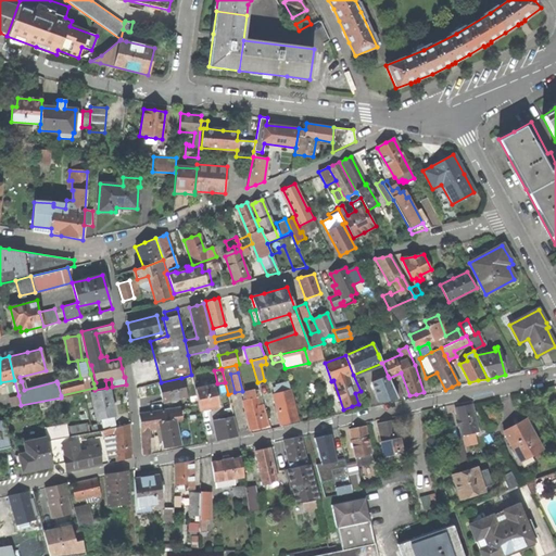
[(392,387),(389,378),(388,376),(371,381),(378,402),(389,400),(397,397),(392,387)]
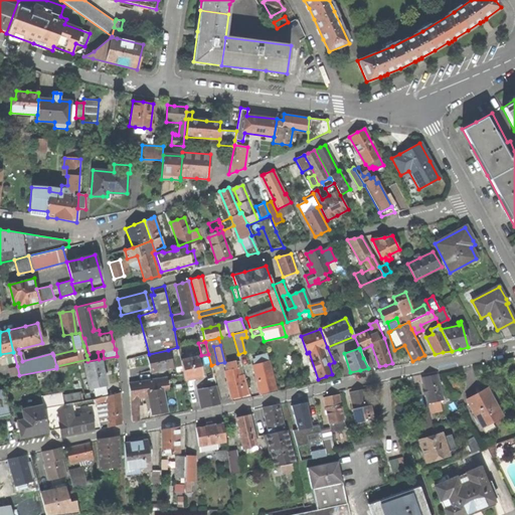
[(172,367),(168,350),(149,354),(147,355),(149,365),(151,372),(172,367)]
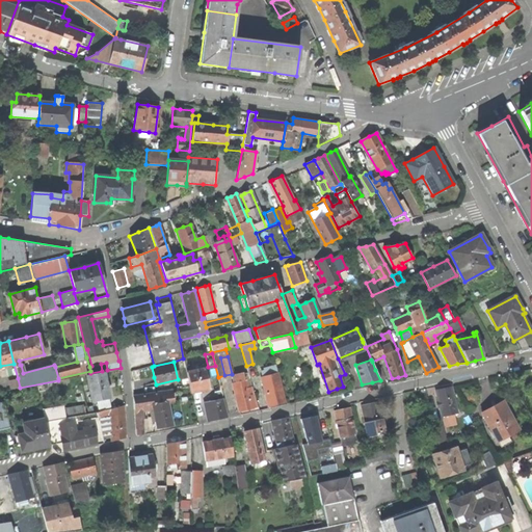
[(275,366),(266,368),(266,370),(261,372),(262,376),(261,377),(268,407),(277,404),(285,402),(275,366)]
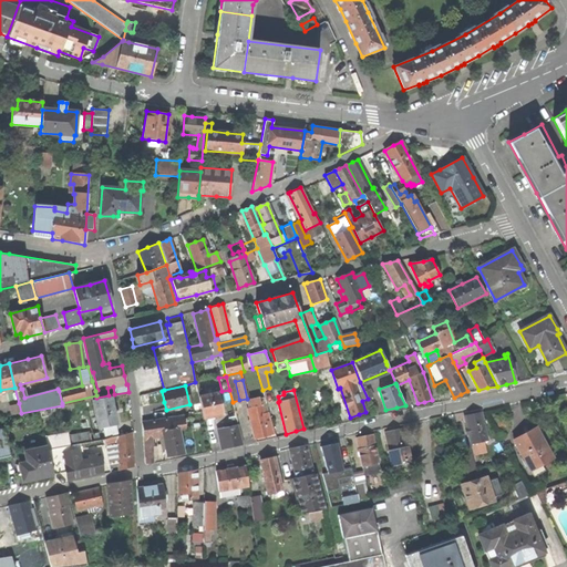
[(217,393),(198,397),(203,418),(222,414),(219,401),(217,393)]
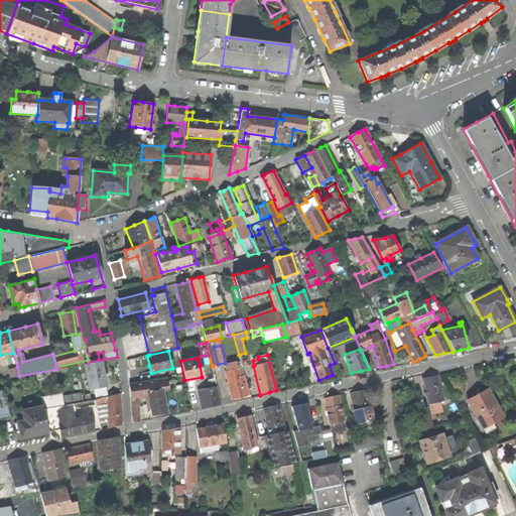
[(89,389),(106,386),(103,374),(101,361),(84,364),(89,389)]
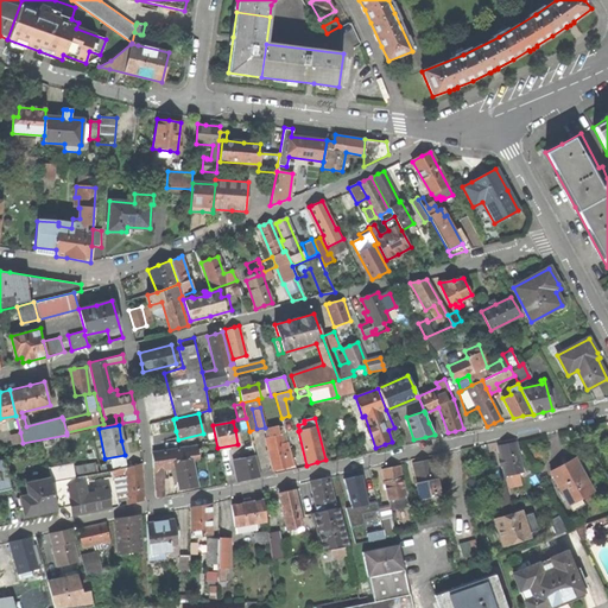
[(267,429),(270,437),(279,435),(278,428),(267,429)]
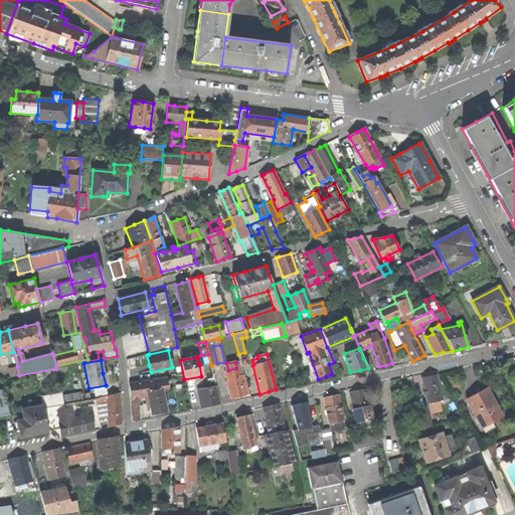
[(486,367),(492,378),(497,375),(491,364),(486,367)]
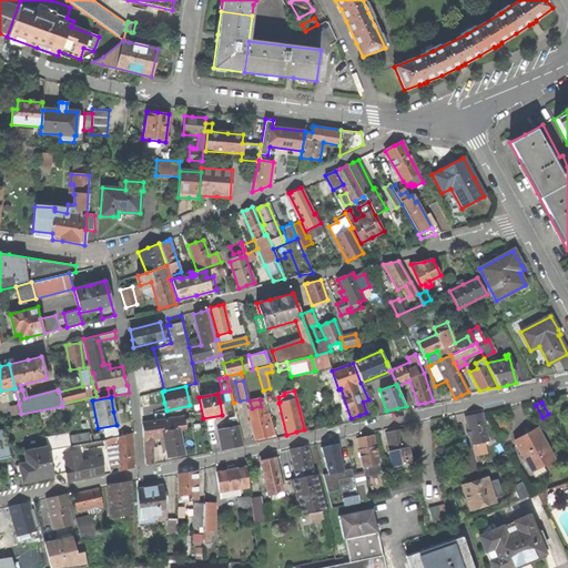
[(12,415),(21,414),(19,404),(10,406),(12,415)]
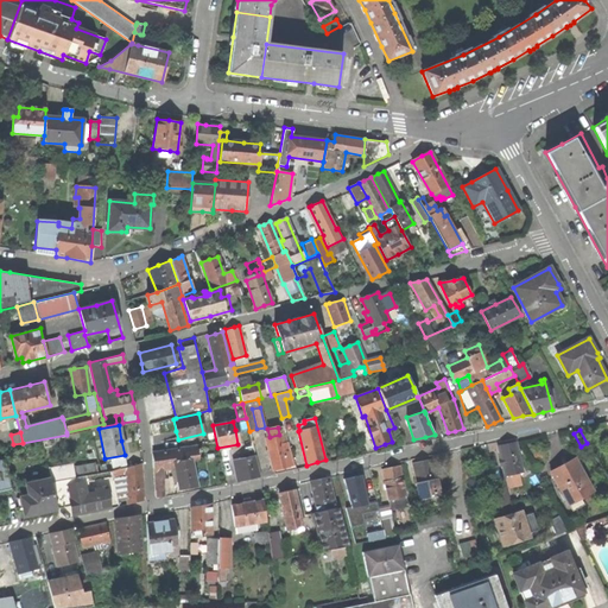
[(265,438),(273,470),(282,468),(295,466),(289,442),(284,443),(282,435),(279,435),(270,437),(265,438)]
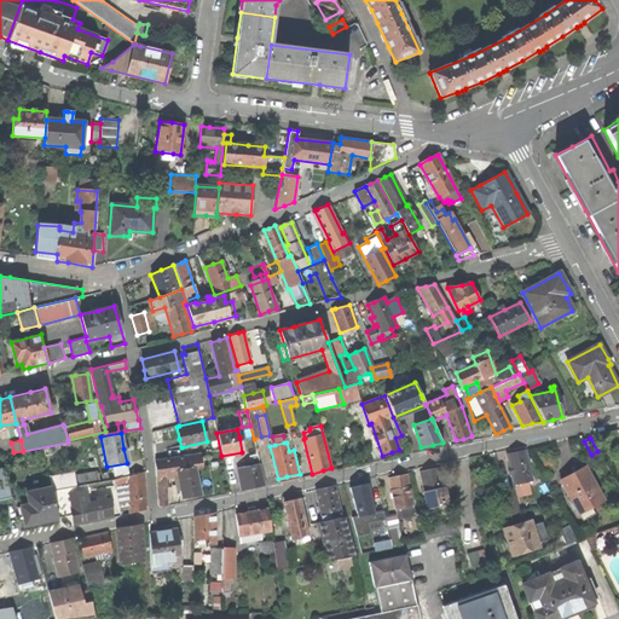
[(514,485),(532,480),(525,450),(515,452),(507,453),(514,485)]
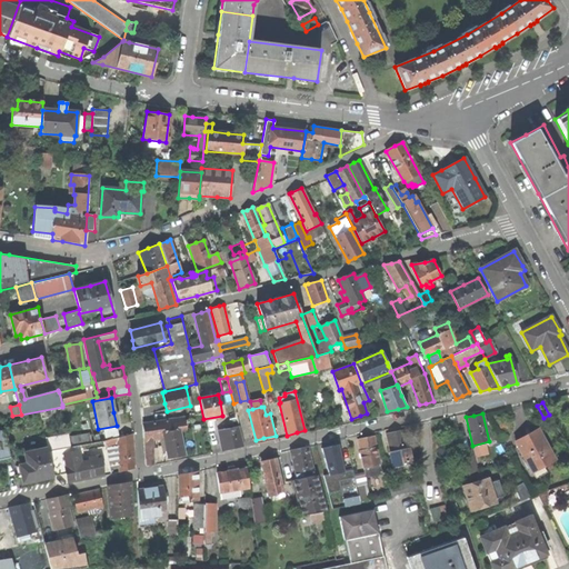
[(186,429),(185,418),(142,423),(143,440),(149,439),(156,438),(163,437),(163,442),(167,458),(183,456),(179,431),(186,429)]
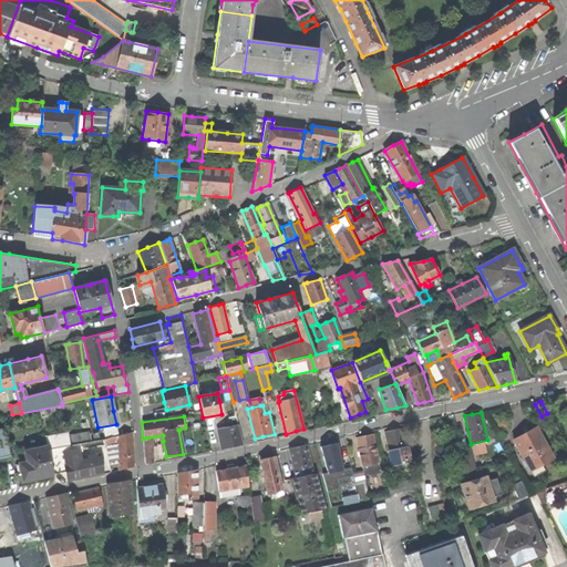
[(217,430),(222,450),(230,447),(243,445),(237,425),(217,430)]
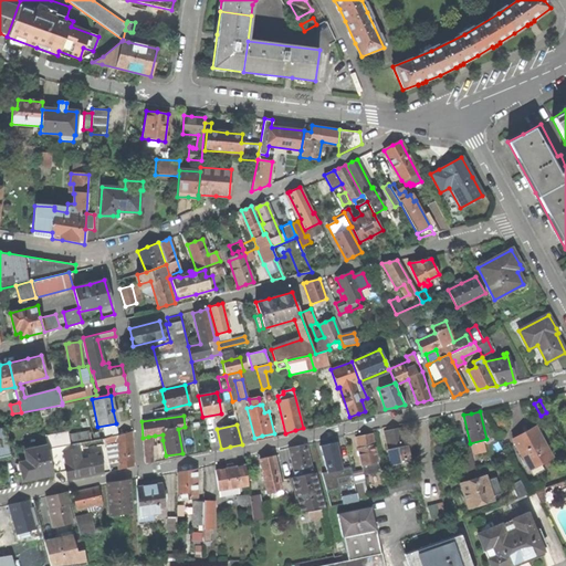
[(530,470),(552,459),(535,427),(527,431),(513,439),(530,470)]
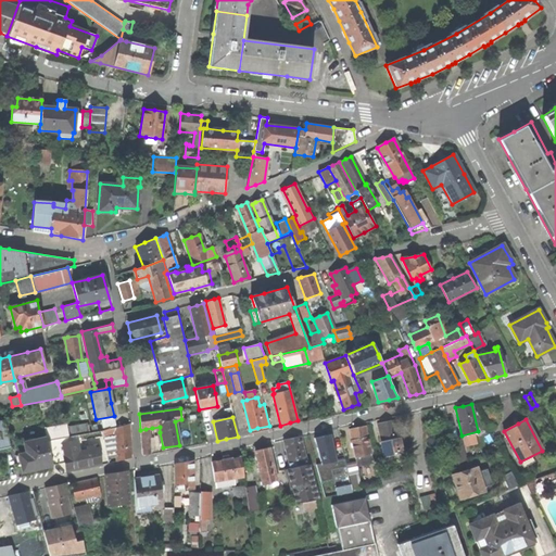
[(384,457),(403,452),(400,438),(397,439),(393,420),(384,422),(377,424),(384,457)]
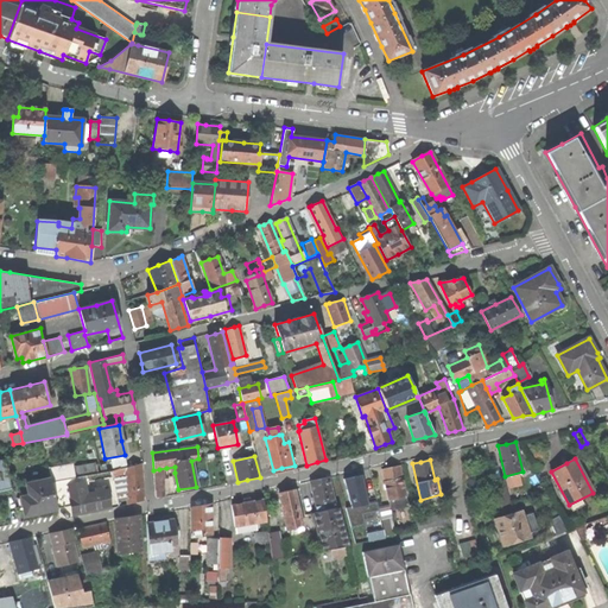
[(0,491),(12,489),(6,461),(0,461),(0,491)]
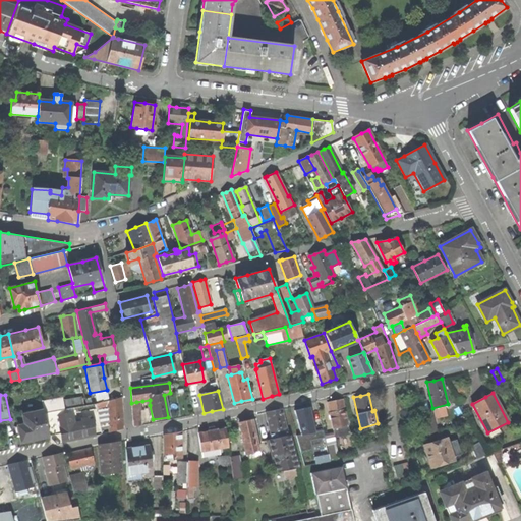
[(107,407),(109,432),(116,430),(123,428),(122,397),(102,401),(96,403),(97,409),(107,407)]
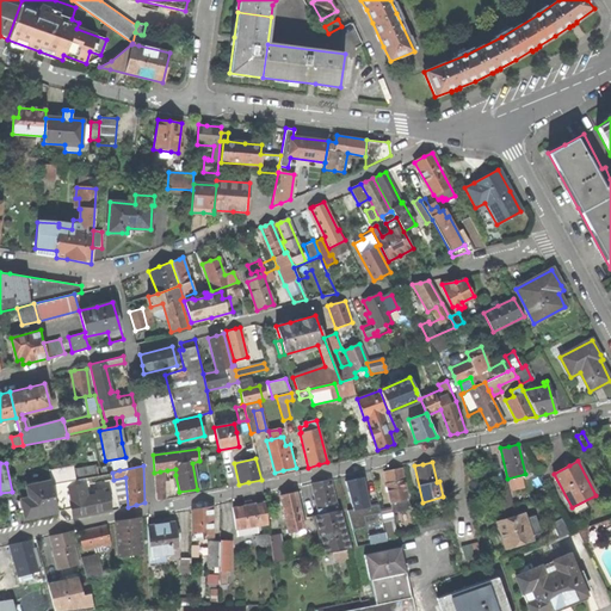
[(48,471),(50,482),(51,483),(87,477),(98,476),(97,467),(61,473),(61,469),(48,471)]
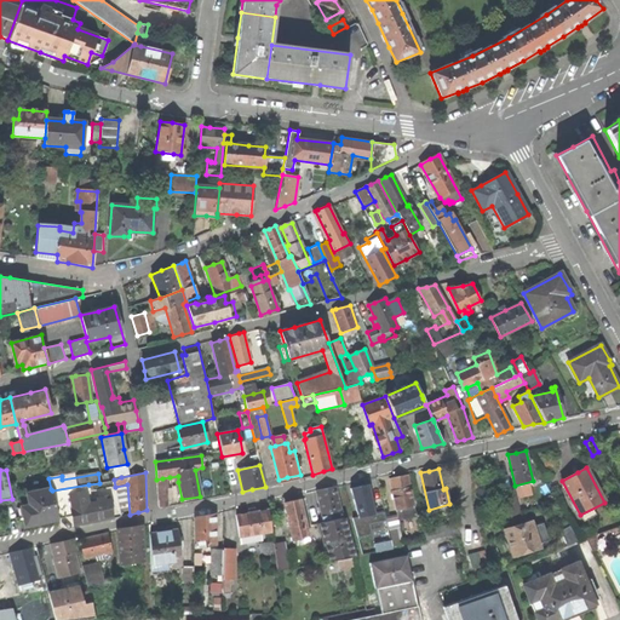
[(409,517),(417,516),(414,506),(407,475),(399,477),(389,478),(397,516),(408,514),(409,517)]
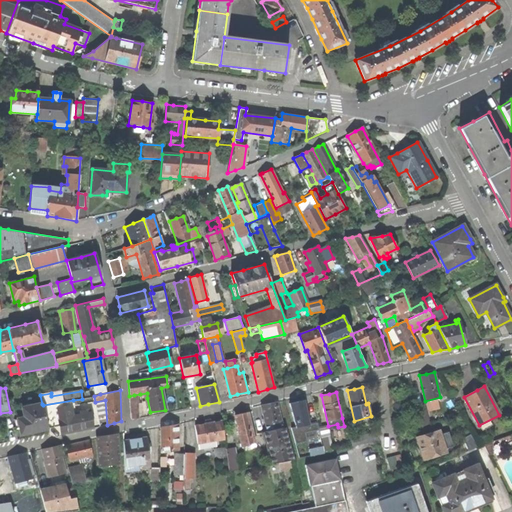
[(313,429),(318,428),(316,415),(313,416),(309,398),(301,399),(295,401),(300,426),(312,423),(313,429)]
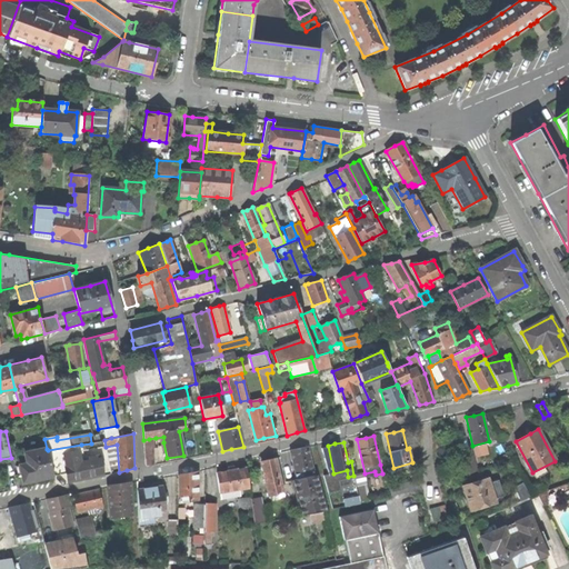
[(468,443),(461,446),(468,472),(475,471),(468,443)]
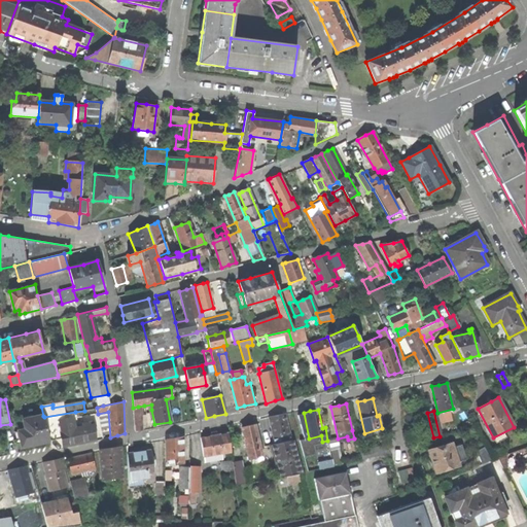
[(76,417),(75,412),(44,417),(49,441),(62,438),(63,447),(71,446),(91,442),(96,441),(93,422),(82,424),(83,426),(75,428),(72,417),(76,417)]
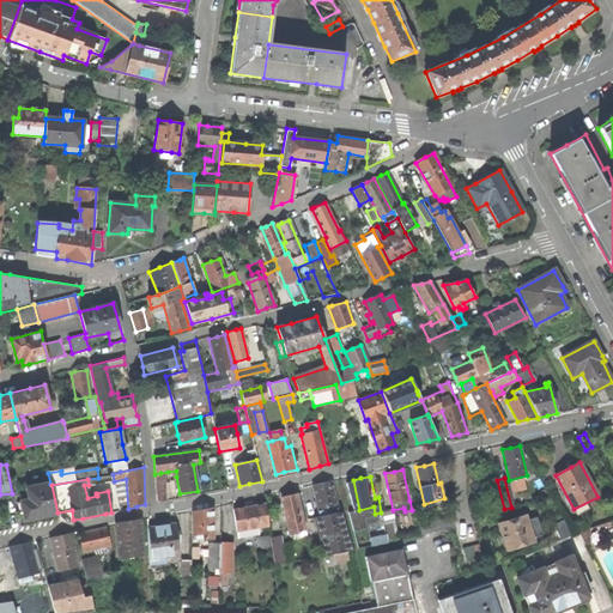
[(313,485),(320,516),(338,513),(331,481),(320,484),(313,485)]
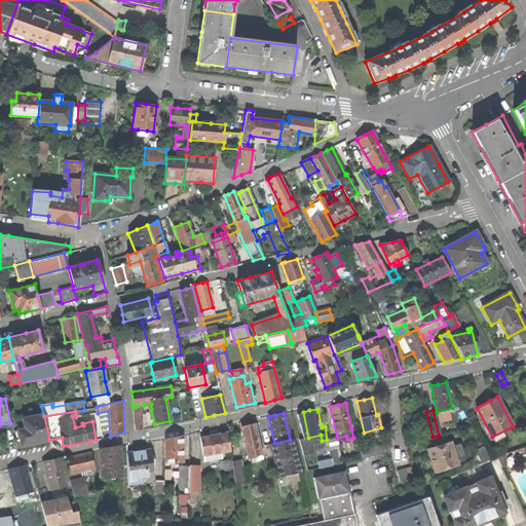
[(19,430),(22,446),(28,445),(37,443),(49,440),(44,416),(43,415),(24,418),(26,428),(19,430)]
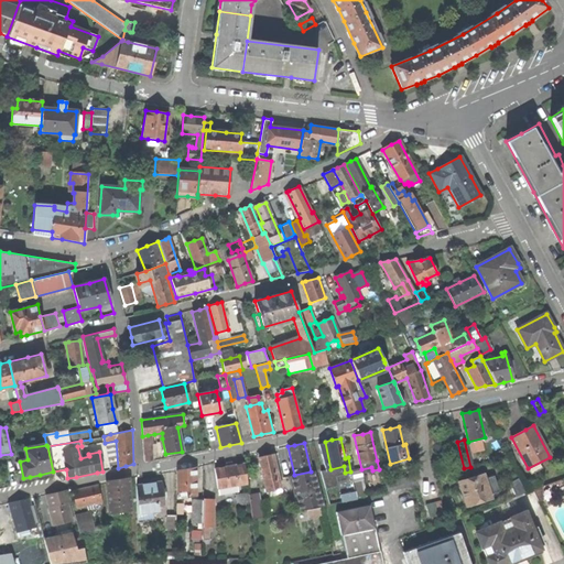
[(267,491),(281,488),(273,454),(266,456),(259,457),(267,491)]
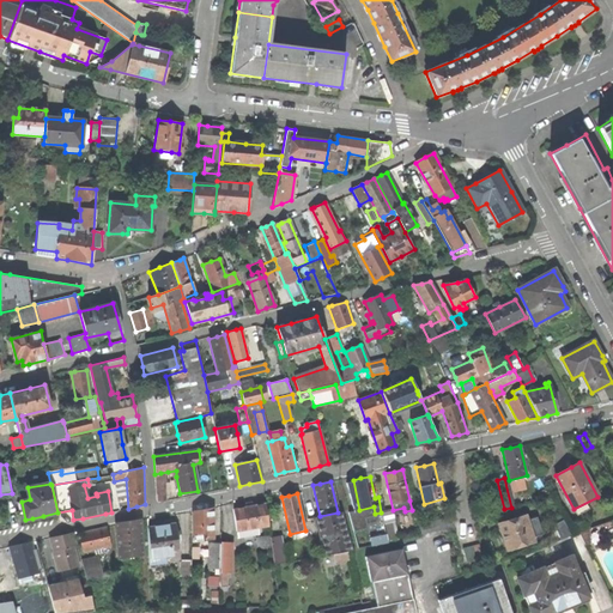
[(237,538),(258,534),(258,528),(268,526),(265,504),(247,508),(232,510),(237,538)]
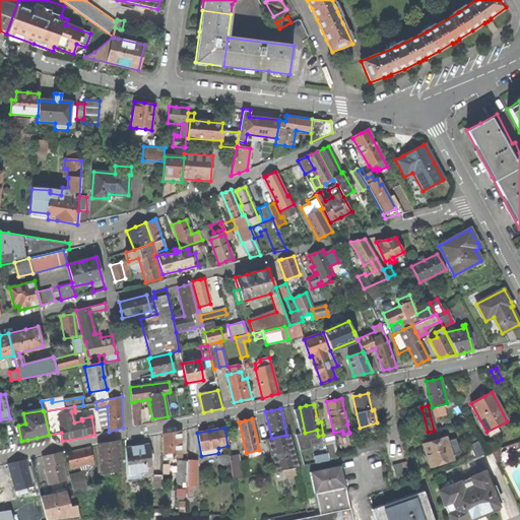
[(171,459),(180,458),(180,432),(173,433),(163,434),(163,455),(165,454),(165,458),(171,457),(171,459)]
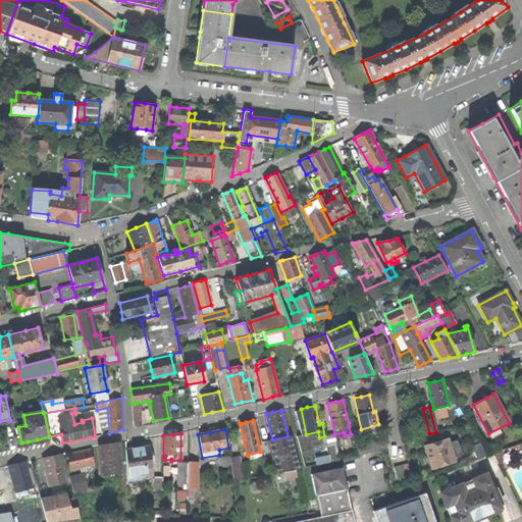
[(277,473),(283,472),(295,470),(299,469),(290,435),(288,436),(272,439),(269,440),(274,461),(277,473)]
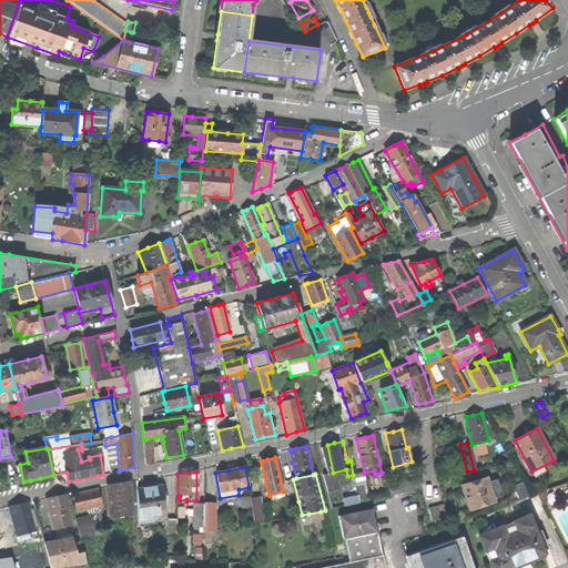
[(353,503),(358,501),(353,476),(347,477),(353,503)]
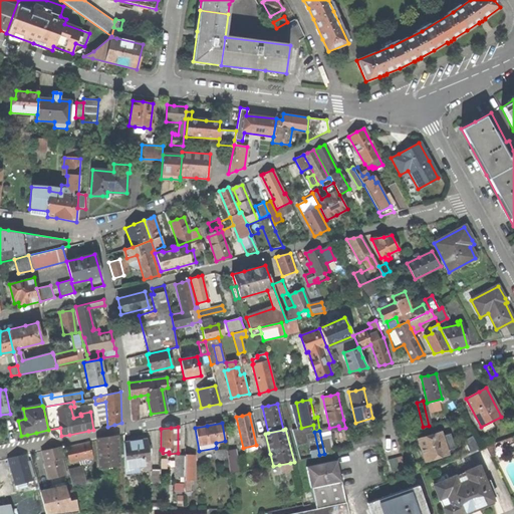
[(469,432),(463,435),(472,453),(479,450),(469,432)]
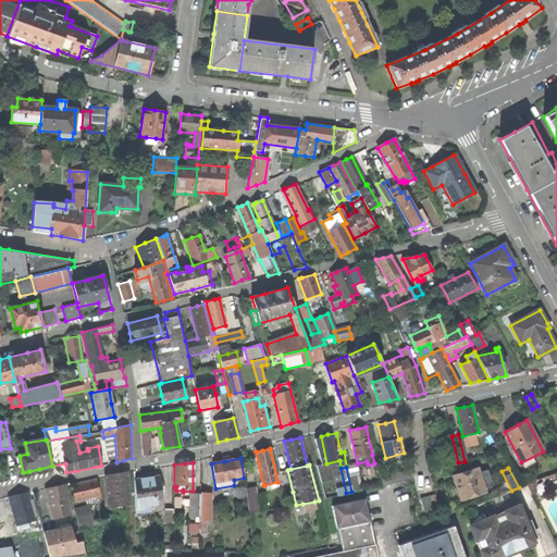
[(460,474),(453,477),(460,500),(484,493),(477,469),(460,474)]
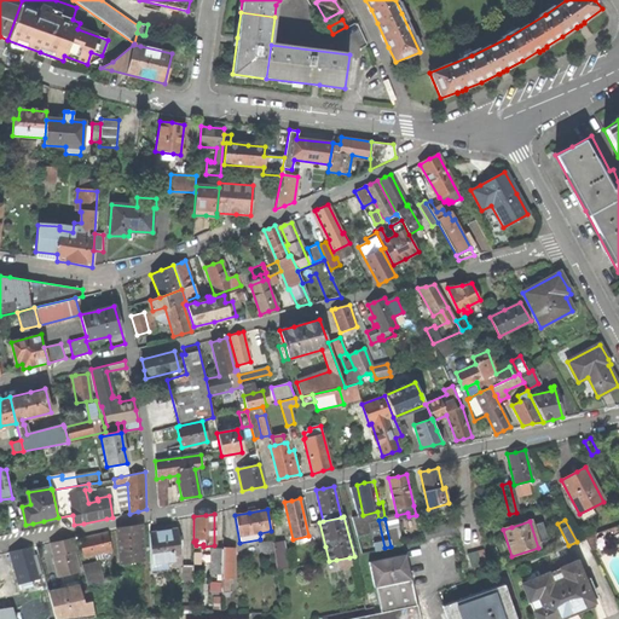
[(426,539),(457,532),(455,524),(423,531),(426,539)]
